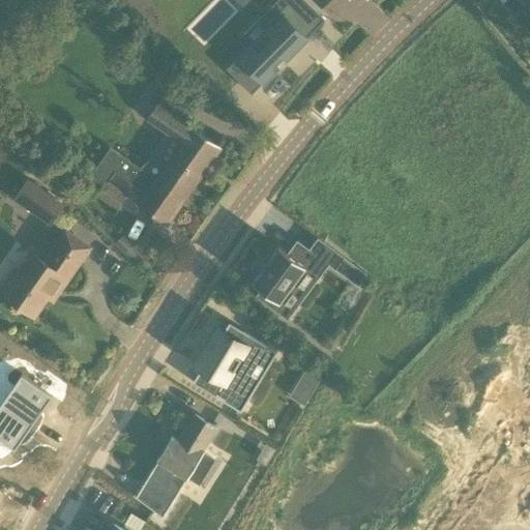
[(228,67),(227,68),(252,93),(278,66),(275,63),(282,57),(285,60),(306,37),(272,4),(260,18),(270,28),(229,69),(228,67)]
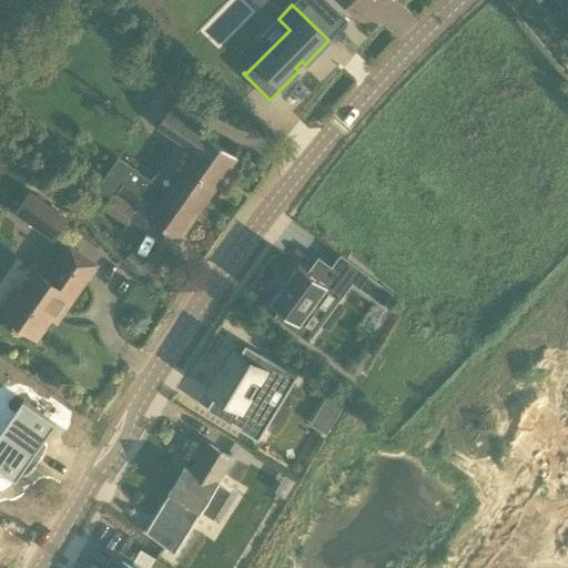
[(173,79),(165,89),(176,97),(184,87),(173,79)]
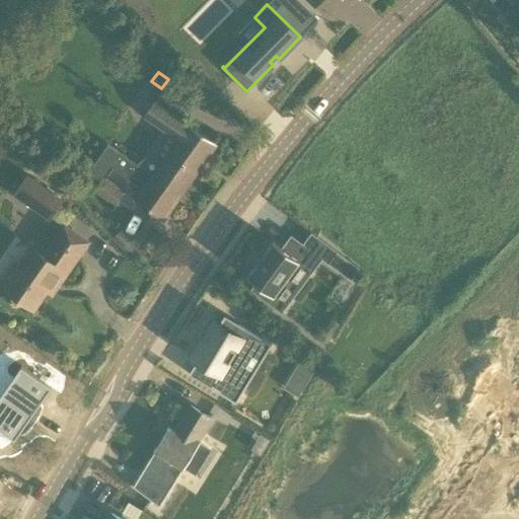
[(153,176),(180,195),(216,144),(155,101),(144,117),(178,140),(163,161),(157,157),(153,157),(149,157),(144,158),(141,160),(138,163),(137,164),(153,176)]
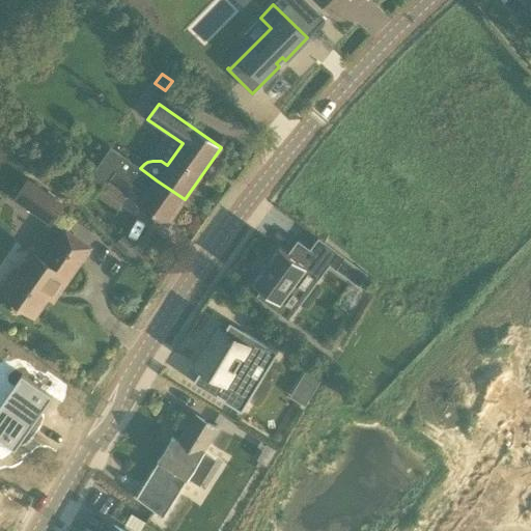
[(157,180),(140,168),(110,147),(102,159),(148,192),(140,204),(167,224),(185,199),(157,180)]
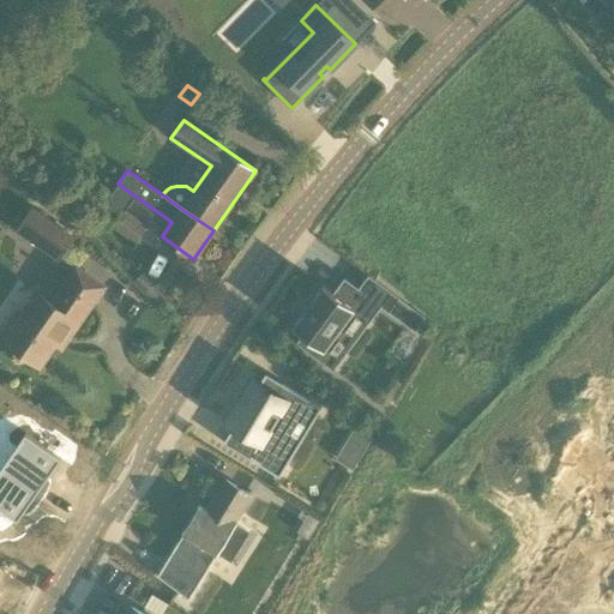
[(115,185),(95,215),(136,241),(145,227),(121,211),(131,196),(115,185)]
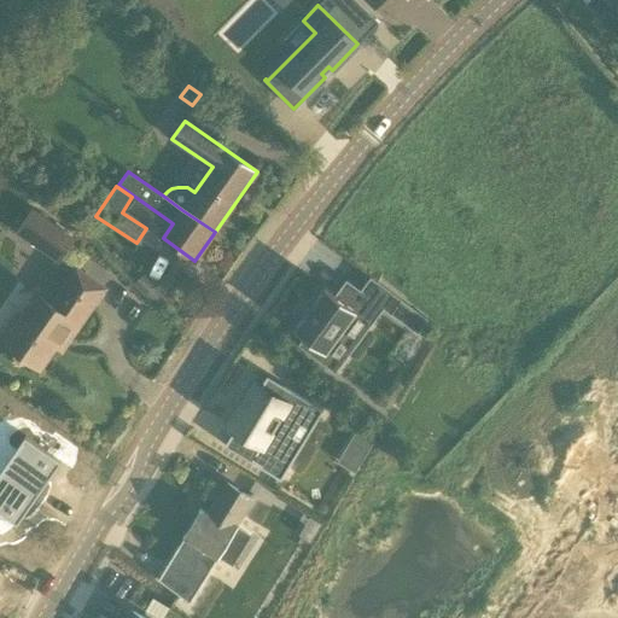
[(75,239),(30,209),(15,233),(58,263),(75,239)]
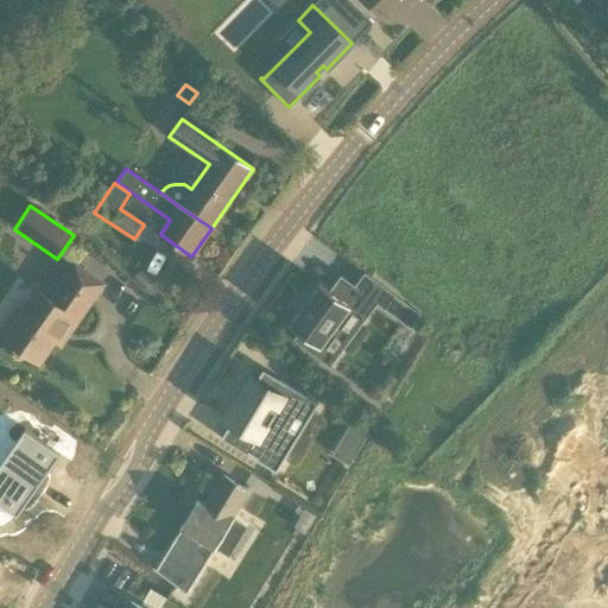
[(5,339),(39,363),(63,330),(69,334),(103,284),(76,264),(51,299),(38,291),(5,339)]
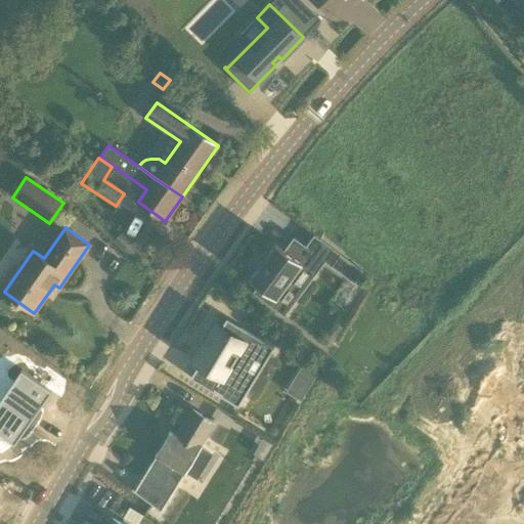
[(294,237),(285,250),(276,244),(263,261),(261,260),(260,261),(262,263),(260,266),(258,265),(257,266),(259,267),(249,279),(258,287),(253,293),(271,307),(302,265),(315,275),(325,261),(294,237)]
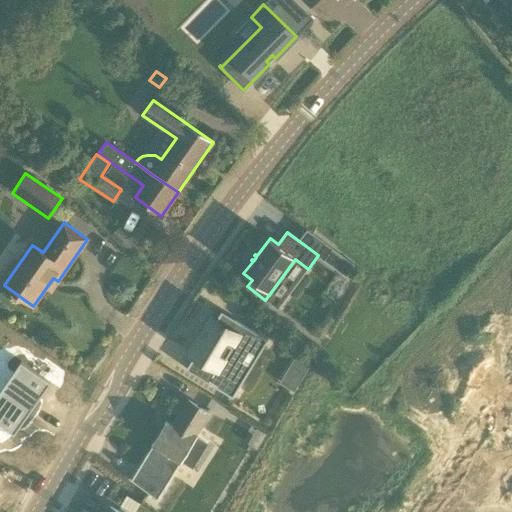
[(130,239),(122,247),(131,256),(139,248),(130,239)]
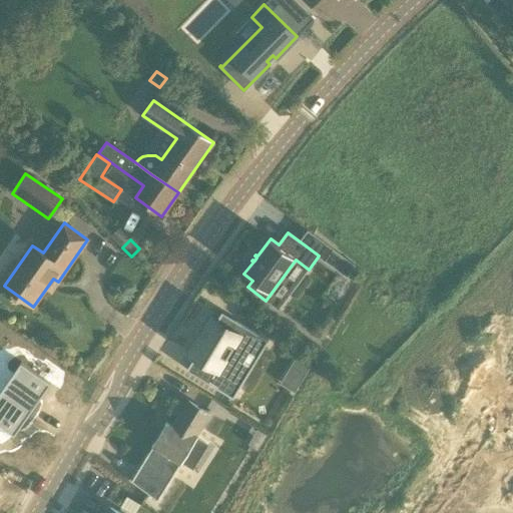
[(265,344),(267,344),(269,341),(244,327),(221,313),(216,321),(215,321),(212,319),(211,318),(208,323),(203,331),(200,336),(189,355),(194,358),(216,372),(208,384),(233,399),(241,385),(231,379),(258,336),(267,341),(265,344)]
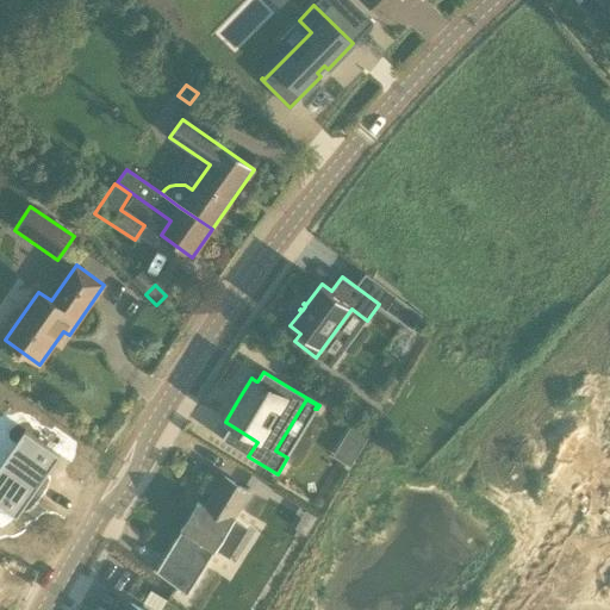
[(355,421),(346,436),(363,446),(371,434),(355,421)]
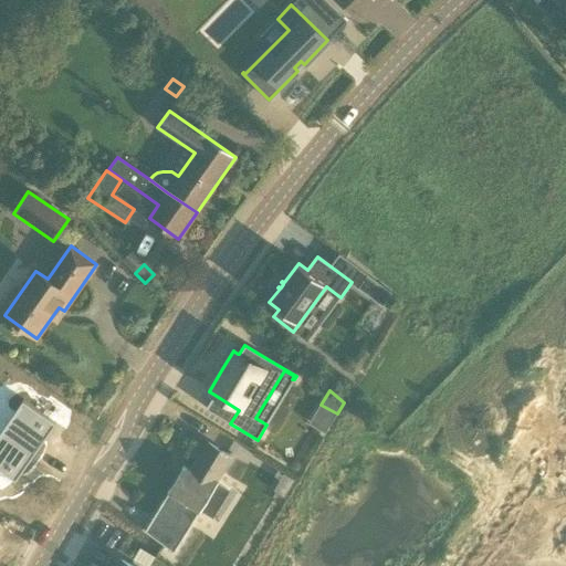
[(21,406),(0,441),(0,473),(20,485),(55,426),(21,406)]
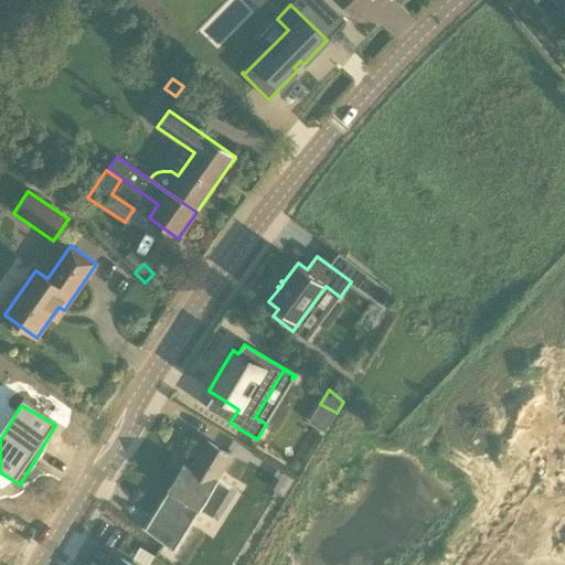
[(169,491),(145,531),(173,551),(199,510),(217,480),(216,480),(231,456),(208,443),(190,470),(183,467),(169,491)]
